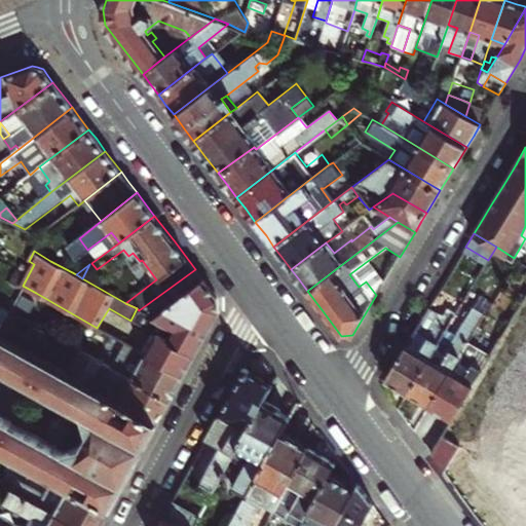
[(195,269),(139,310),(153,318),(203,280),(199,274),(195,269)]
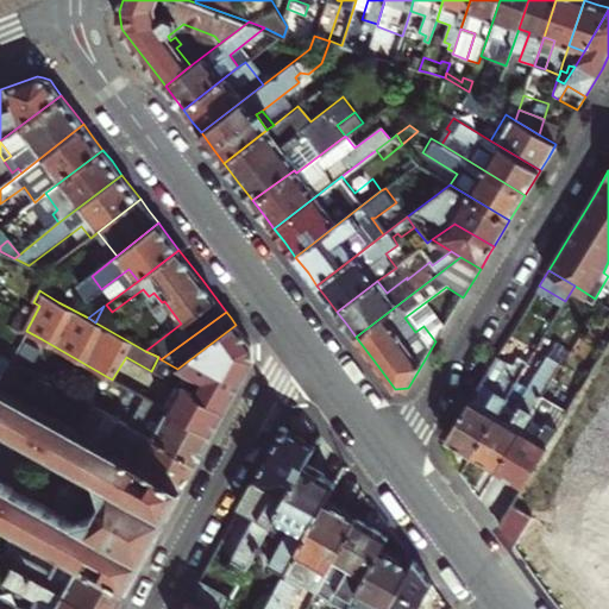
[(177,369),(161,359),(158,357),(151,371),(168,380),(165,384),(173,389),(175,384),(225,412),(252,362),(251,345),(244,336),(236,325),(177,369)]
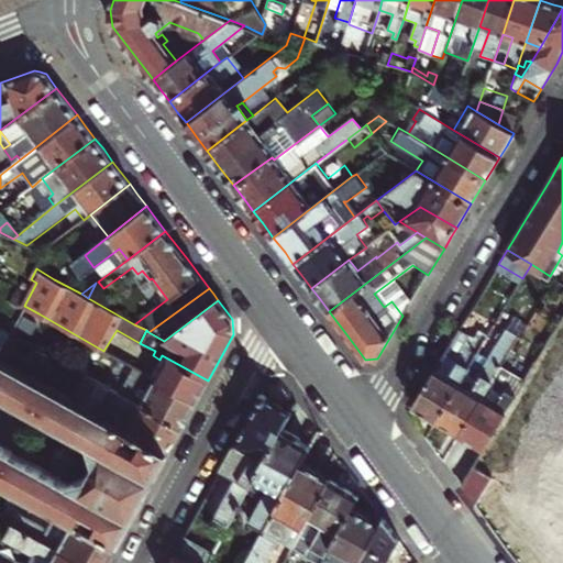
[(12,333),(23,339),(39,313),(26,307),(13,329),(12,333)]
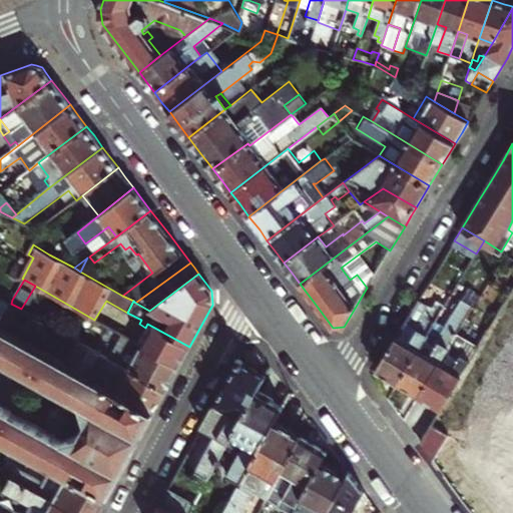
[(473,307),(480,296),(469,289),(463,300),(473,307)]
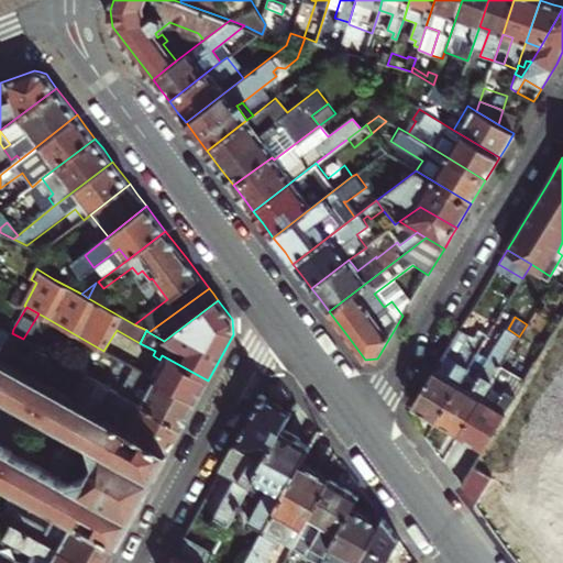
[(448,427),(460,434),(493,381),(519,337),(508,329),(507,328),(497,345),(486,339),(437,421),(448,427)]
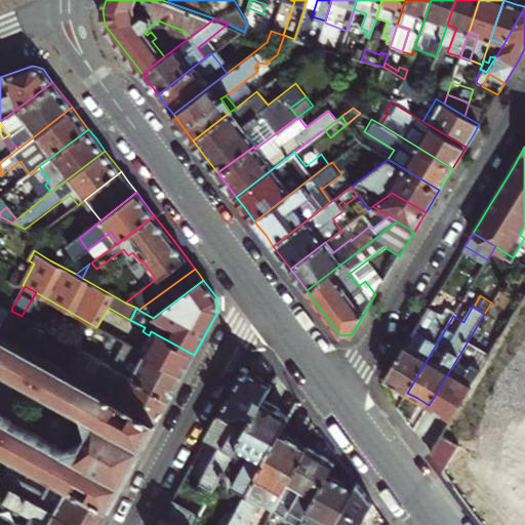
[(407,393),(453,316),(455,312),(449,309),(444,316),(429,307),(385,378),(398,387),(407,393)]
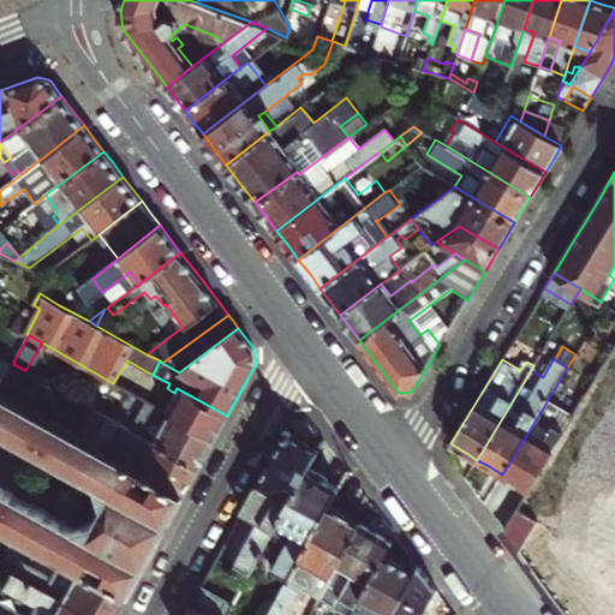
[(13,364),(0,386),(0,390),(23,405),(30,392),(35,393),(43,381),(25,370),(13,364)]
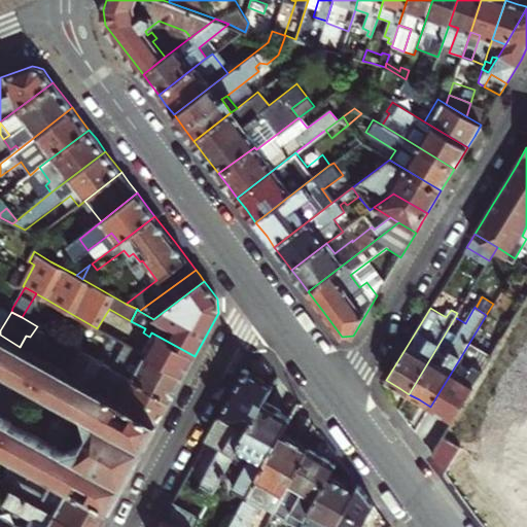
[(151,332),(149,337),(153,339),(145,355),(183,377),(189,365),(195,356),(151,332)]
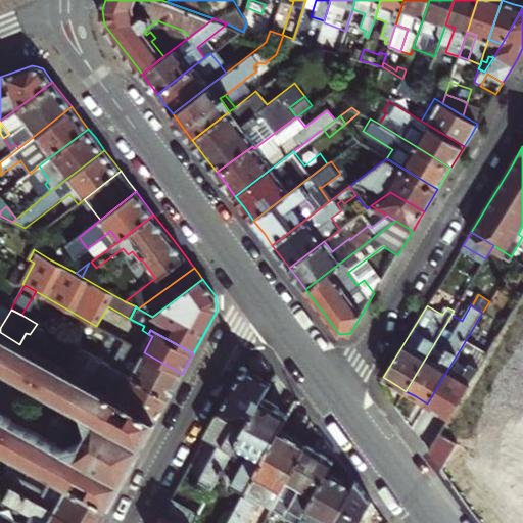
[(449,417),(500,335),(493,331),(481,350),(477,347),(469,361),(458,353),(427,403),(440,412),(449,417)]
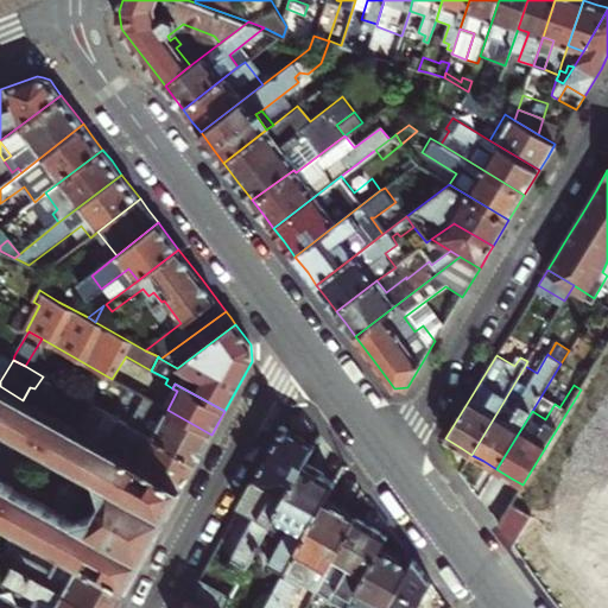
[(0,386),(0,423),(100,479),(105,499),(95,515),(75,521),(0,479),(0,518),(18,527),(126,588),(145,553),(181,489),(103,445),(23,400),(0,386)]
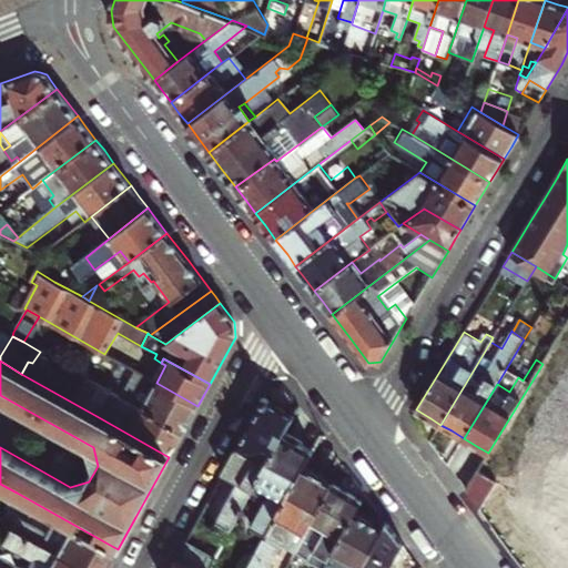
[(120,397),(134,371),(128,367),(112,393),(120,397)]
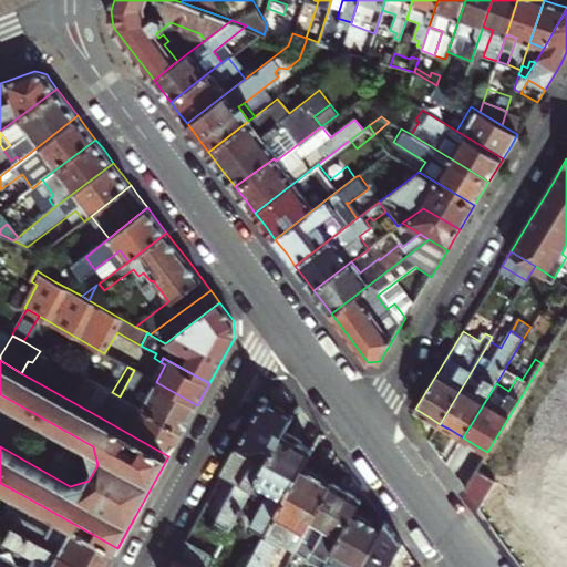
[(134,370),(120,397),(183,432),(189,418),(197,405),(156,382),(134,370)]
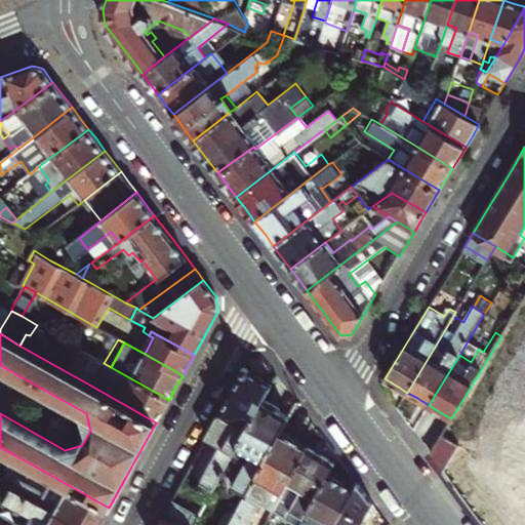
[(169,400),(111,367),(104,363),(103,362),(89,385),(156,422),(163,410),(169,400)]
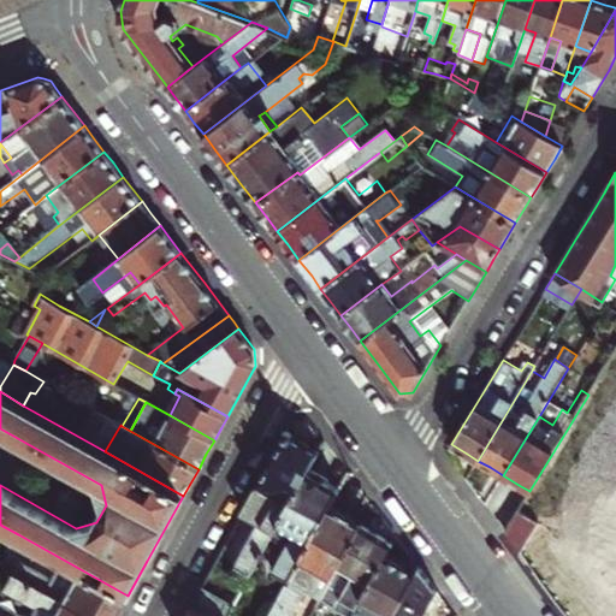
[(288,431),(242,514),(260,522),(236,566),(250,574),(278,526),(308,472),(320,450),(302,440),(288,431)]
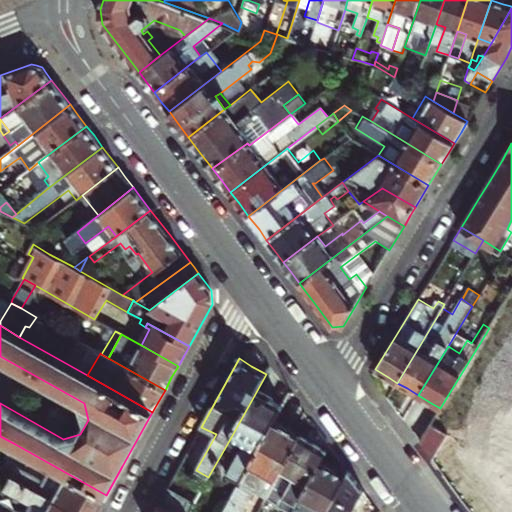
[(258,392),(256,392),(231,437),(242,444),(231,464),(245,471),(273,420),(281,406),(272,401),(274,398),(267,394),(259,390),(258,392)]
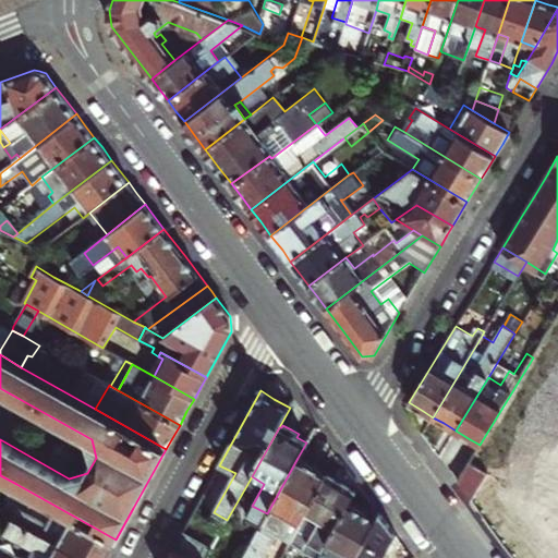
[(298,458),(267,513),(241,557),(262,557),(277,533),(290,540),(304,513),(325,474),(312,466),(298,458)]
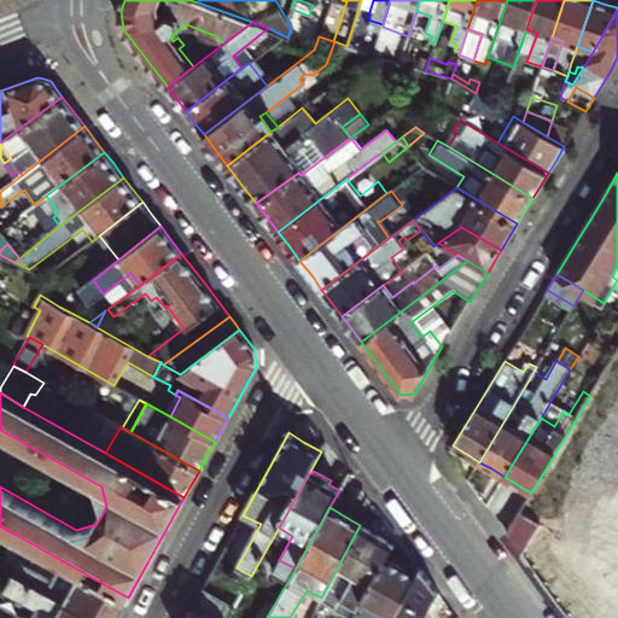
[(507,534),(522,553),(540,523),(520,512),(507,534)]
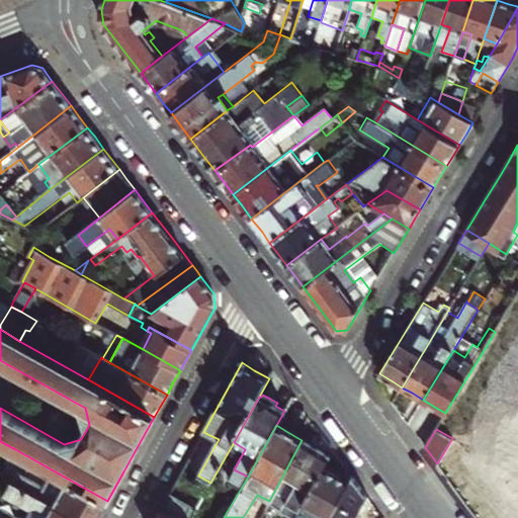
[(315,448),(301,440),(282,477),(269,501),(281,508),(276,517),(295,517),(324,469),(331,457),(315,448)]
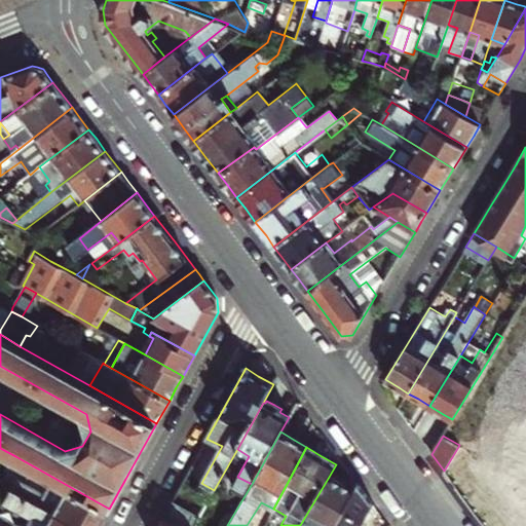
[(45,495),(39,505),(77,525),(100,525),(103,522),(109,509),(15,456),(10,466),(20,472),(16,479),(45,495)]
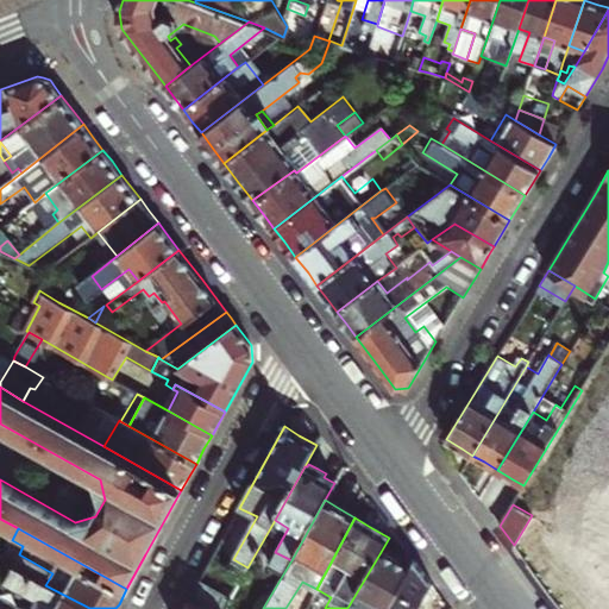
[(395,559),(381,552),(347,608),(384,608),(408,566),(395,559)]
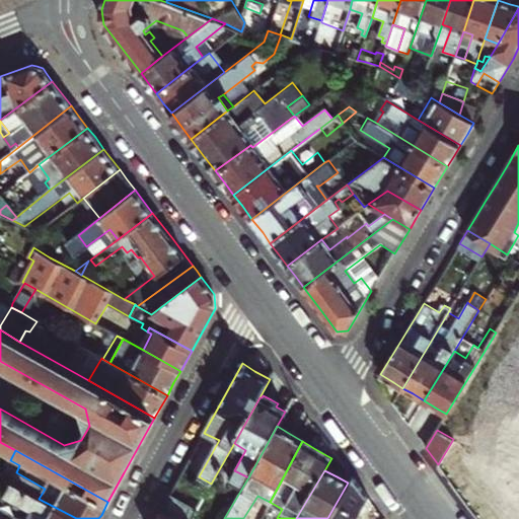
[(359,486),(352,475),(348,483),(327,518),(353,518),(367,496),(359,486)]
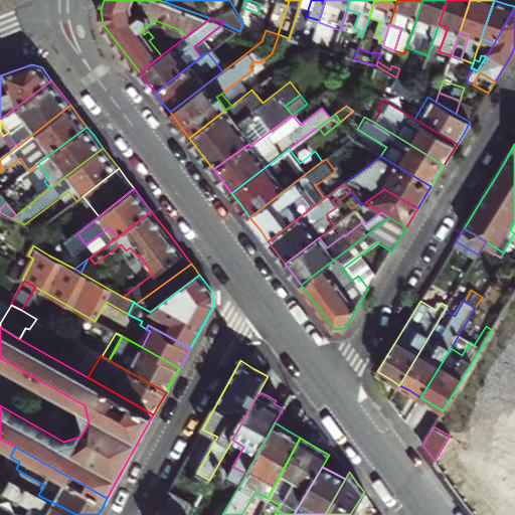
[(26,514),(75,514),(38,495),(11,480),(4,492),(31,507),(26,514)]
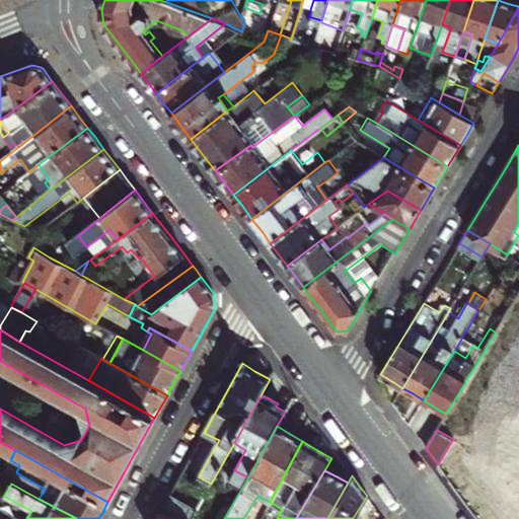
[(175,518),(192,518),(198,509),(170,494),(161,511),(175,518)]
